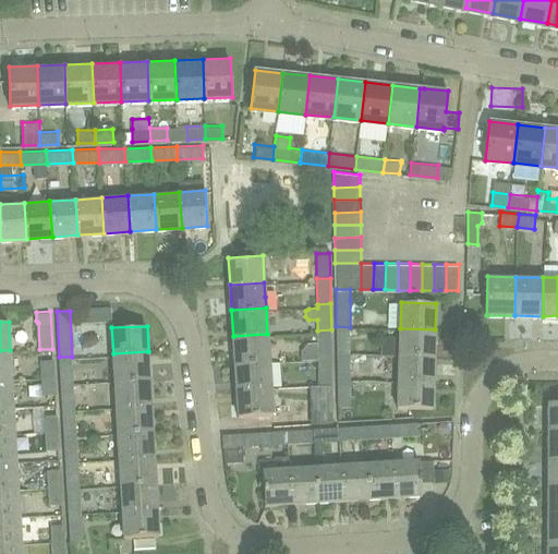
[(350,353),(350,327),(336,326),(337,352),(350,353)]
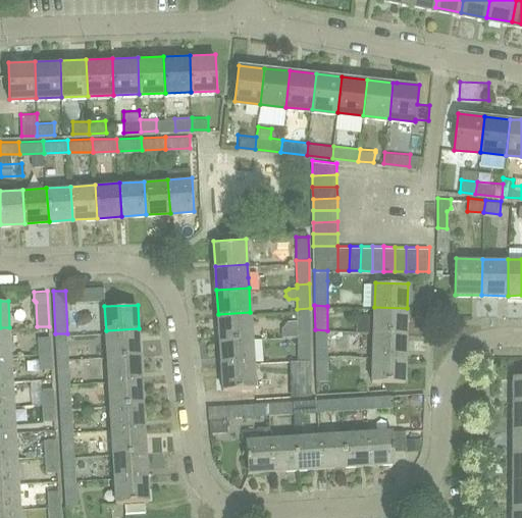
[(406,332),(407,308),(374,307),(373,331),(406,332)]
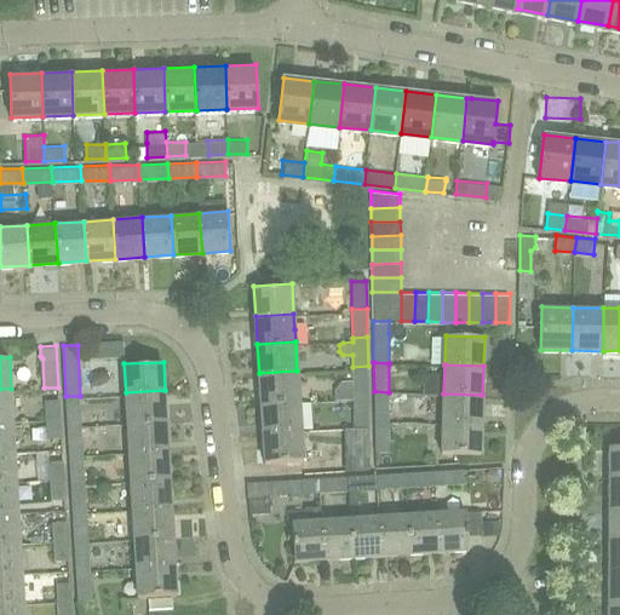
[(368,395),(368,366),(352,367),(354,396),(368,395)]
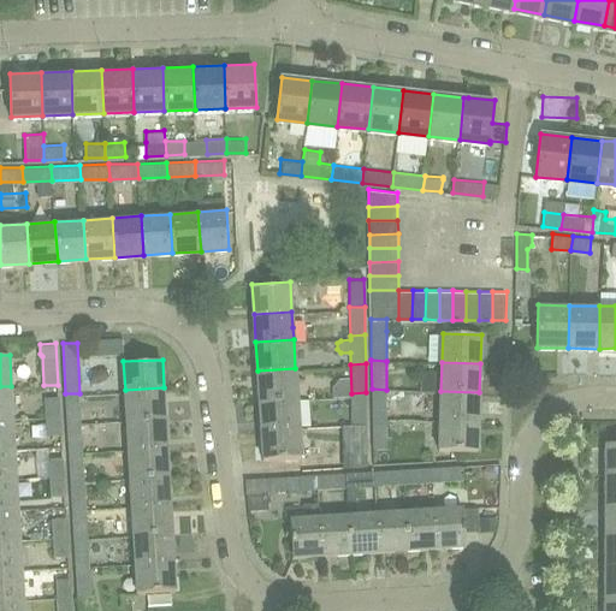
[(297,397),(295,368),(258,371),(259,399),(297,397)]
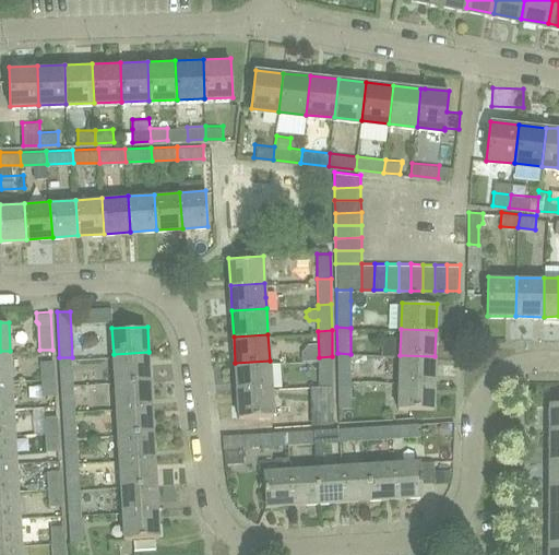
[(0,378),(12,378),(10,351),(0,351),(0,378)]
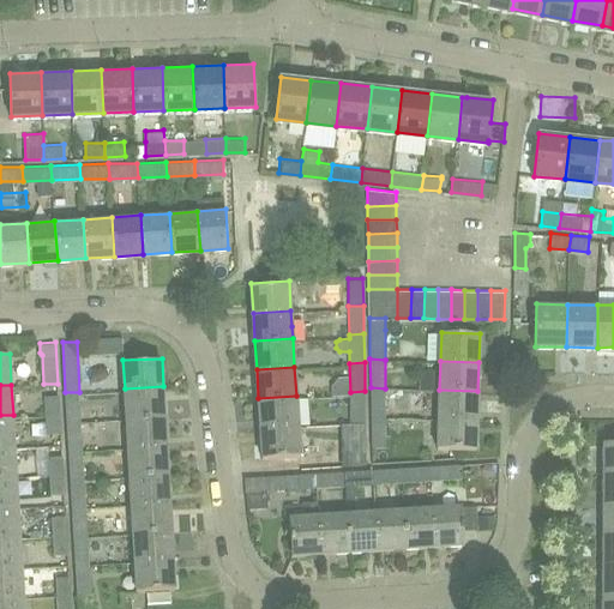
[(164,415),(163,386),(125,389),(126,417),(164,415)]
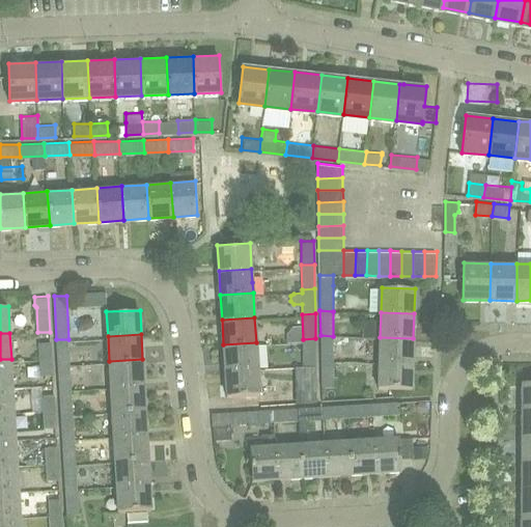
[(334,360),(333,336),(320,335),(320,360),(334,360)]
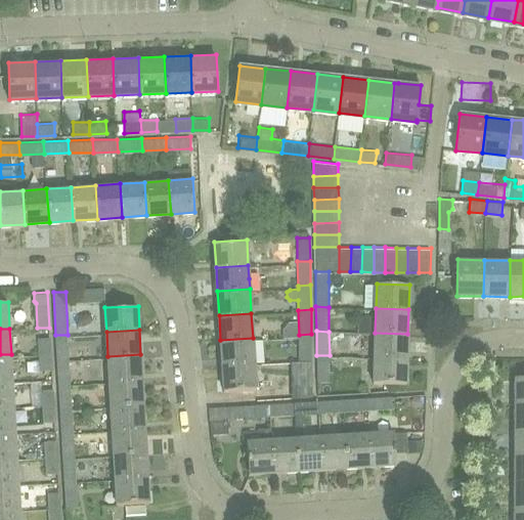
[(406,358),(407,334),(375,333),(374,357),(406,358)]
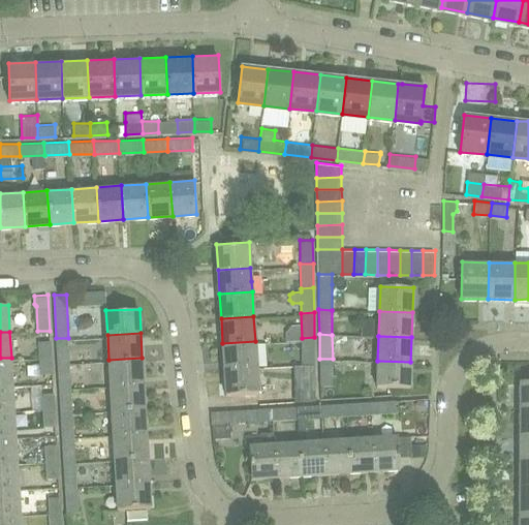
[(314,362),(314,337),(302,338),(302,363),(314,362)]
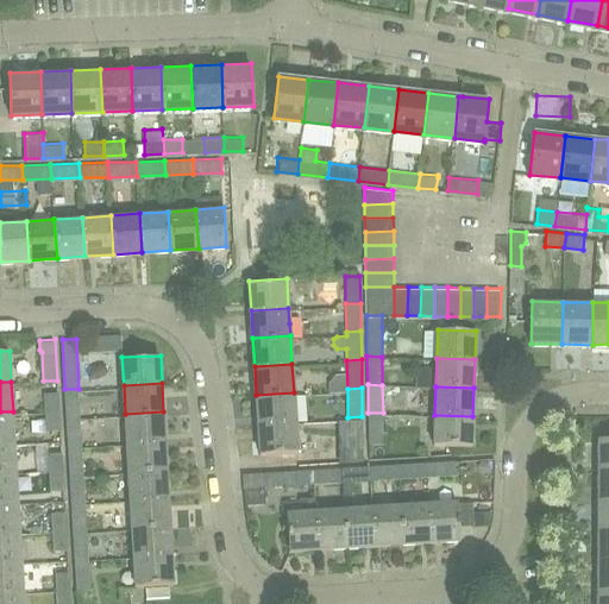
[(81,417),(79,389),(64,389),(66,417),(81,417)]
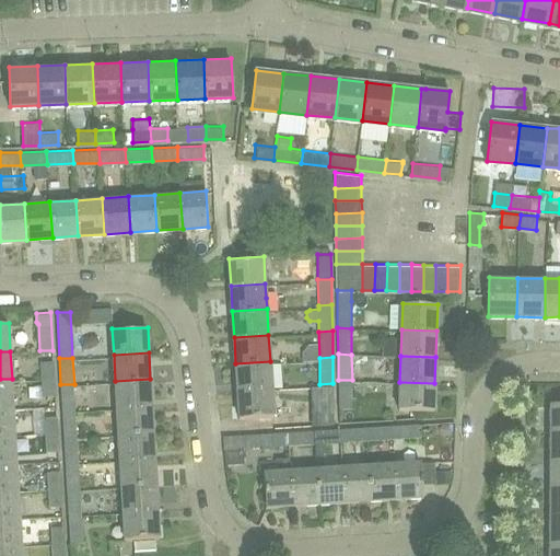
[(41,360),(42,378),(55,377),(54,359),(41,360)]
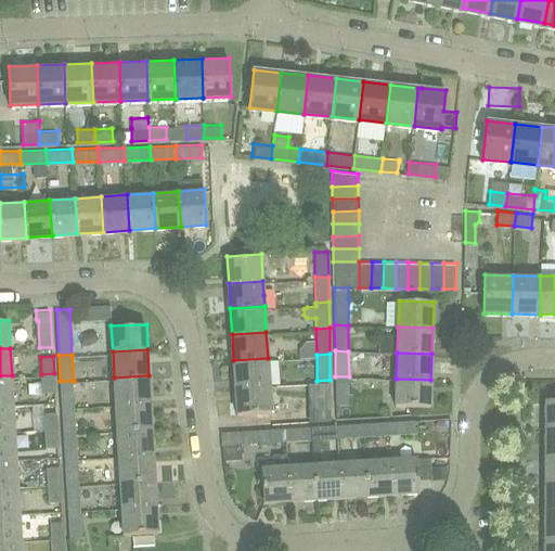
[(270,384),(268,358),(233,360),(235,386),(270,384)]
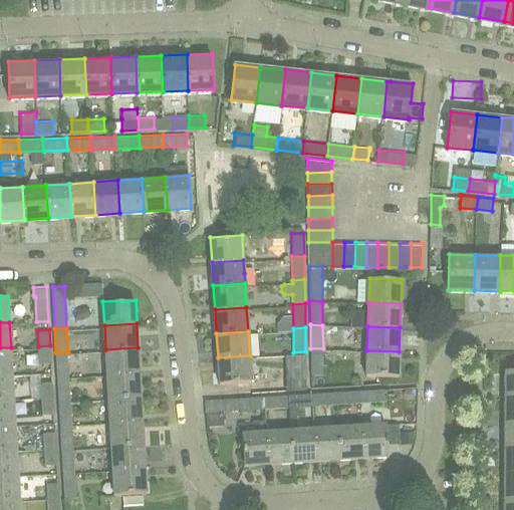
[(51,361),(50,345),(38,346),(39,362),(51,361)]
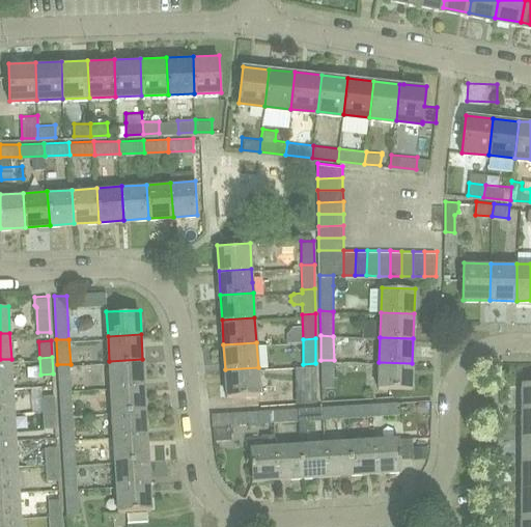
[(0,386),(12,386),(11,359),(0,359),(0,386)]
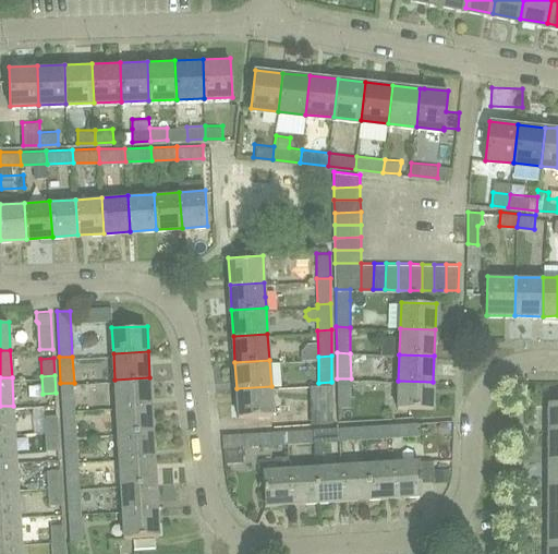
[(152,404),(149,377),(114,380),(117,406),(152,404)]
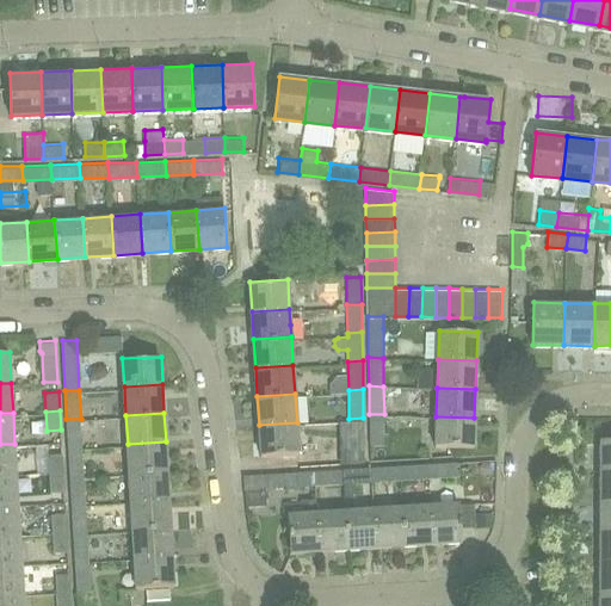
[(384,443),(384,414),(369,414),(370,444),(384,443)]
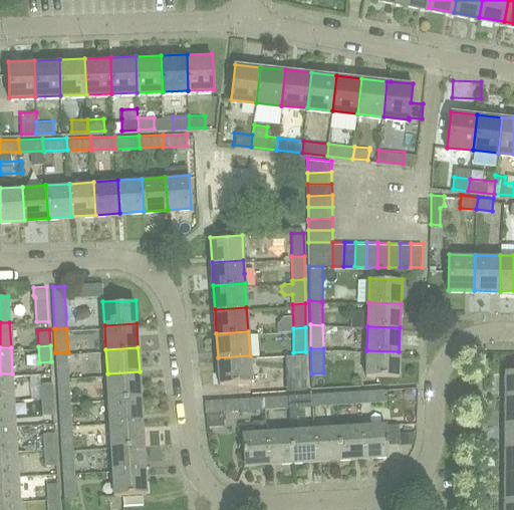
[(399,375),(399,351),(366,350),(366,374),(399,375)]
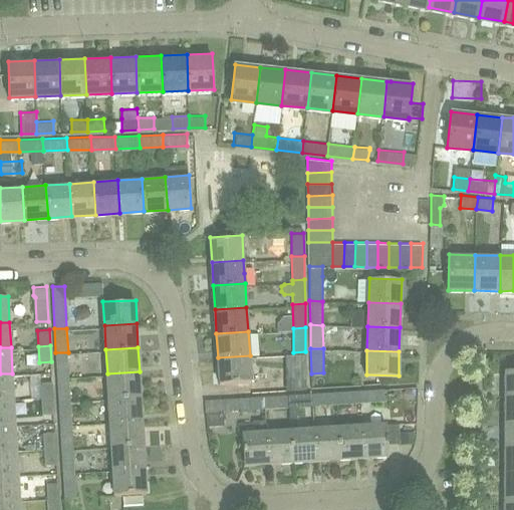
[(306,377),(305,351),(293,352),(294,377),(306,377)]
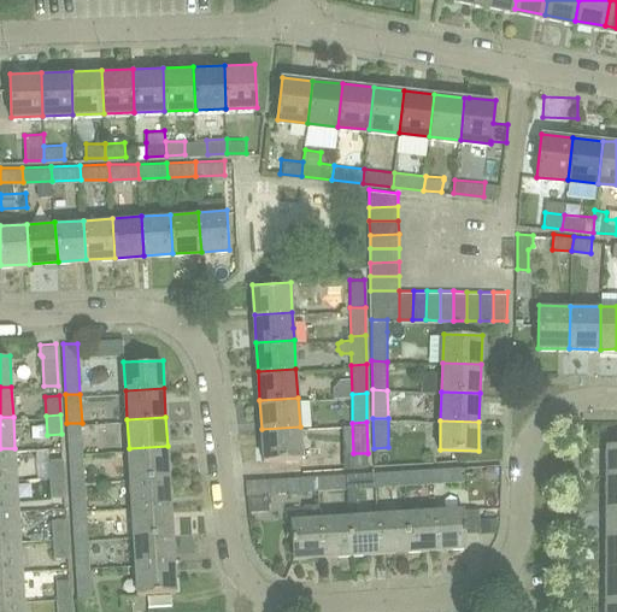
[(83,451),(82,423),(66,423),(69,452),(83,451)]
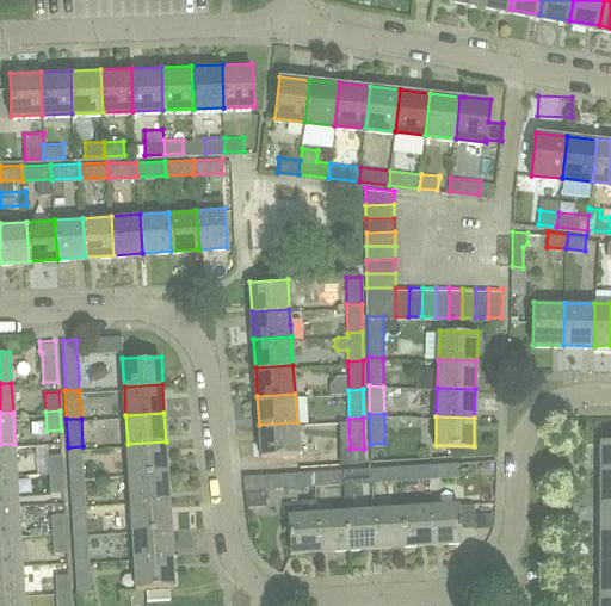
[(298,451),(297,422),(259,425),(260,453),(298,451)]
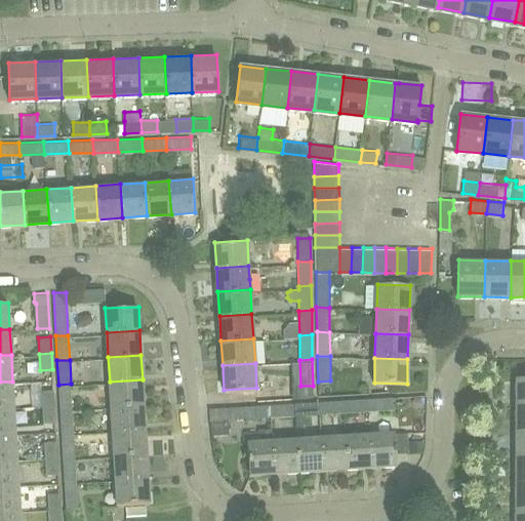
[(524,377),(516,378),(516,404),(524,403),(524,377)]
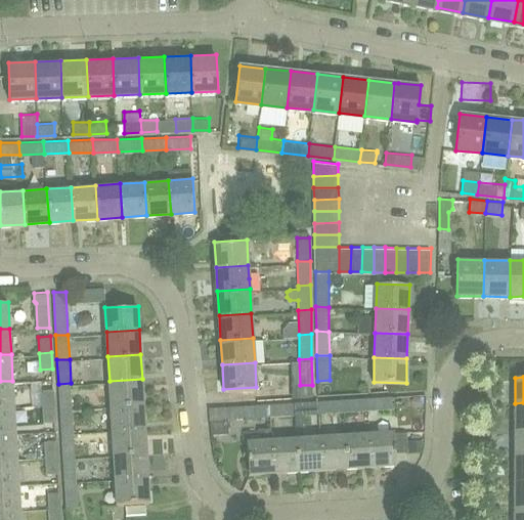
[(143,403),(142,379),(110,381),(111,405),(143,403)]
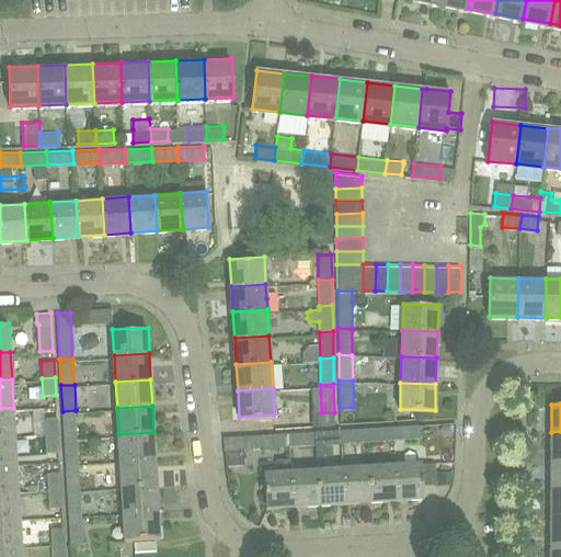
[(0,436),(15,435),(13,408),(0,408),(0,436)]
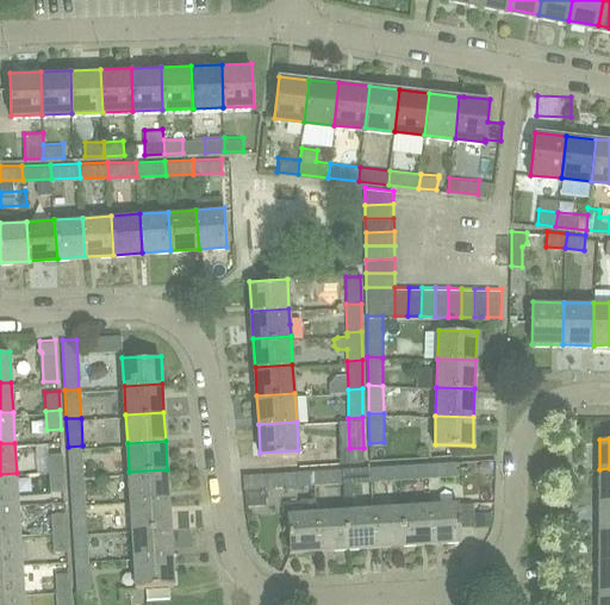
[(85,474),(82,446),(68,447),(69,475),(85,474)]
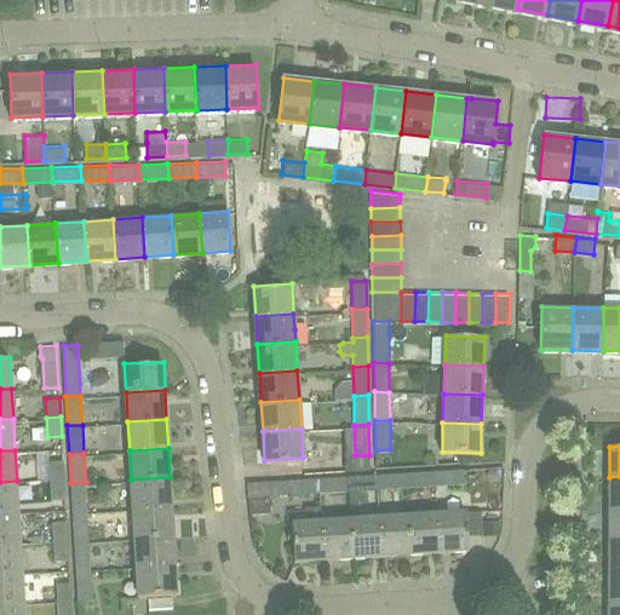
[(49,459),(50,480),(64,478),(63,458),(49,459)]
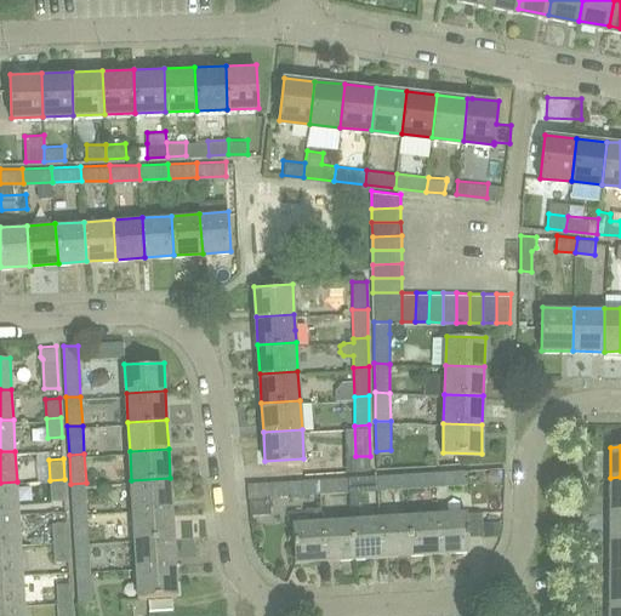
[(463,467),(436,469),(436,484),(465,482),(463,467)]
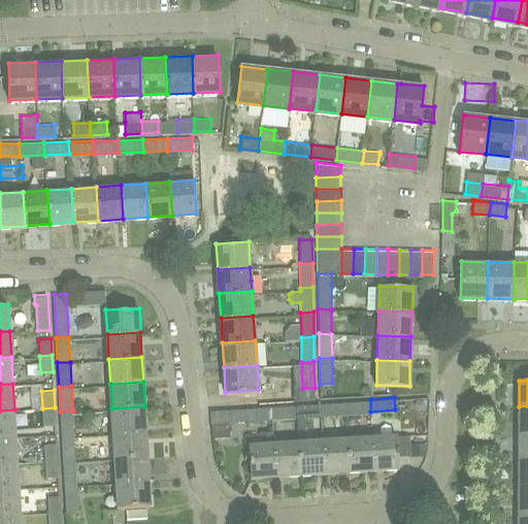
[(370,412),(370,399),(345,401),(345,413),(370,412)]
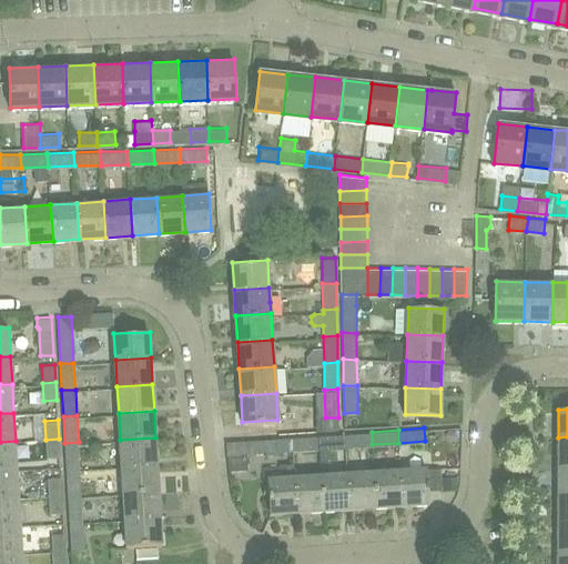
[(372,444),(372,432),(345,433),(345,446),(372,444)]
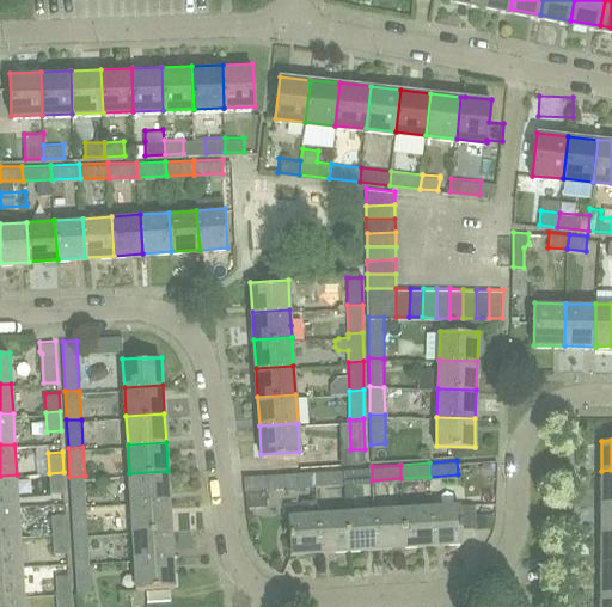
[(372,480),(372,466),(343,468),(343,482),(372,480)]
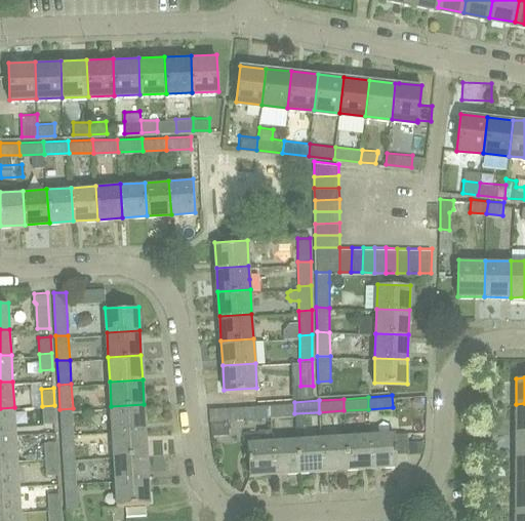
[(294,413),(294,402),(270,403),(270,415),(294,413)]
